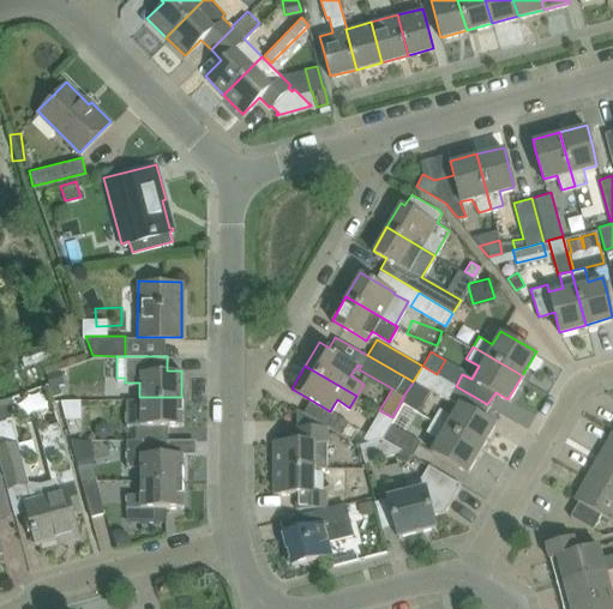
[(414,380),(448,399),(455,385),(422,366),(414,380)]
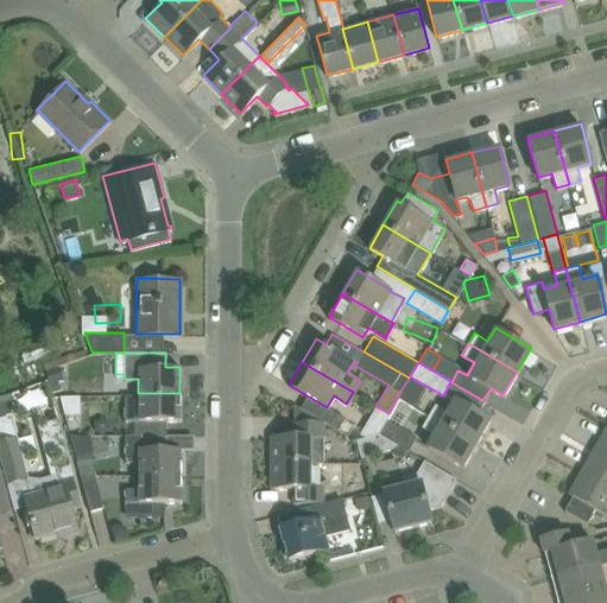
[(58,365),(44,368),(48,382),(51,391),(59,388),(56,379),(62,378),(58,365)]
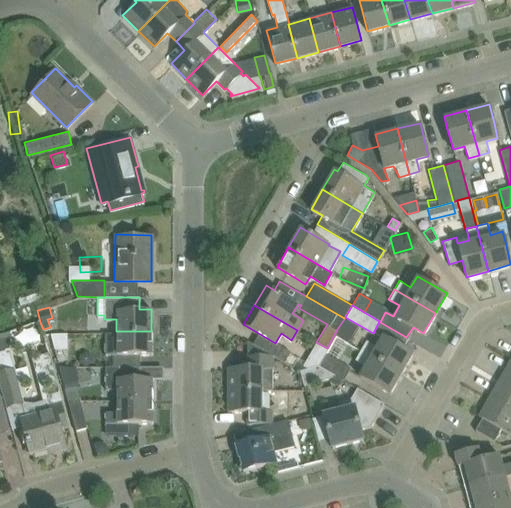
[(0,388),(5,406),(22,401),(8,348),(10,328),(0,331),(0,388)]
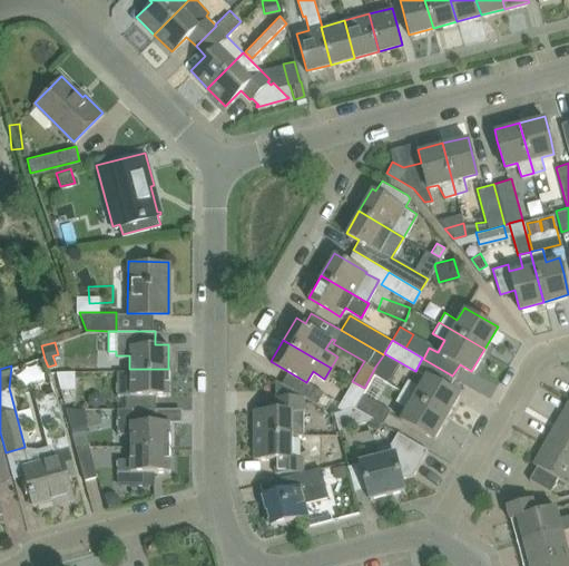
[(155,407),(155,393),(168,393),(168,369),(129,369),(116,369),(116,392),(124,392),(124,407),(155,407)]
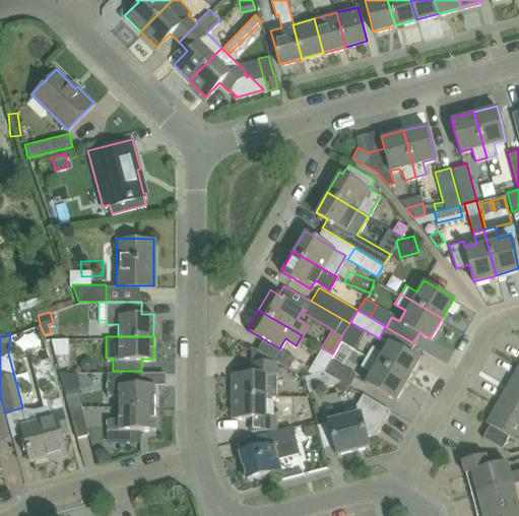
[(382,351),(371,344),(366,355),(407,379),(418,359),(388,340),(382,351)]
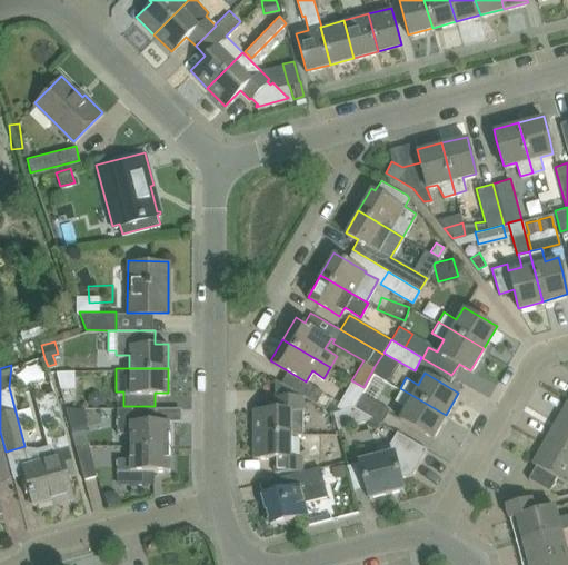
[(273,407),(252,407),(252,432),(290,432),(301,433),(301,408),(302,408),(302,393),(279,379),(273,377),(273,394),(273,407)]
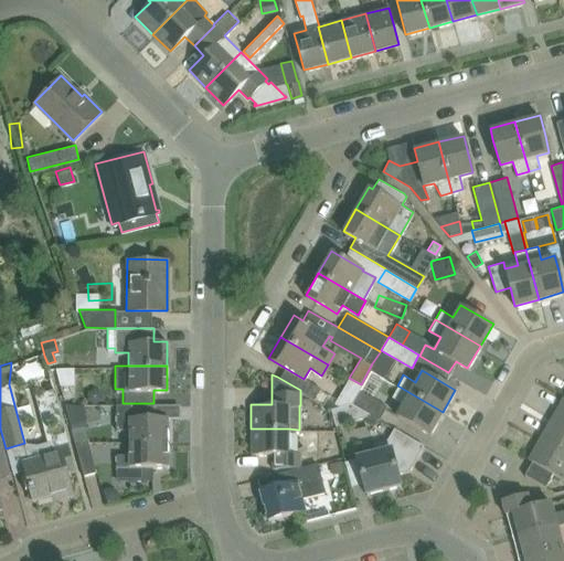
[(12,379),(18,395),(29,392),(23,376),(12,379)]
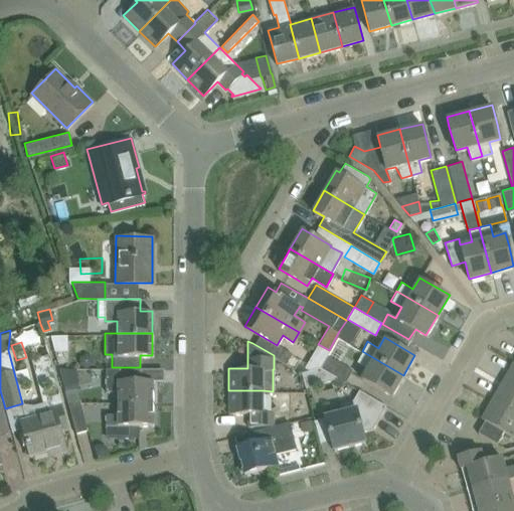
[(282,348),(276,357),(285,362),(290,353),(282,348)]
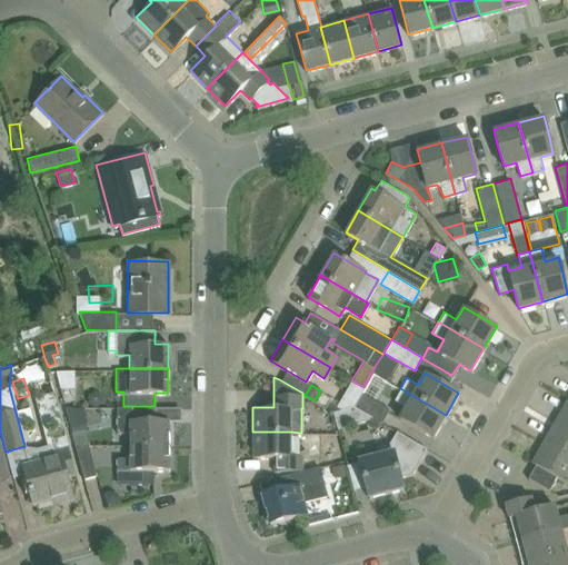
[(400,388),(394,398),(406,406),(399,417),(432,437),(446,415),(400,388)]
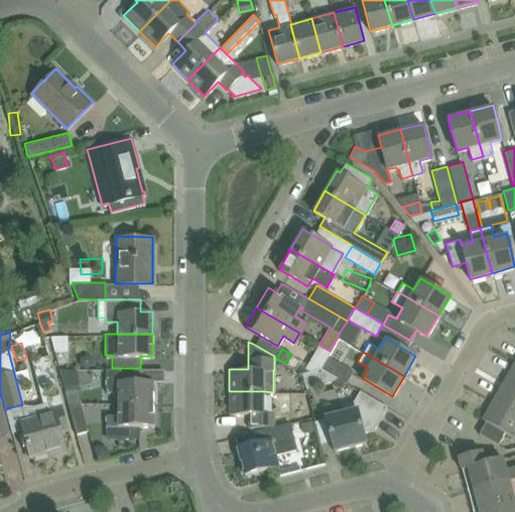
[(320,367),(337,377),(346,382),(352,370),(328,355),(320,367)]
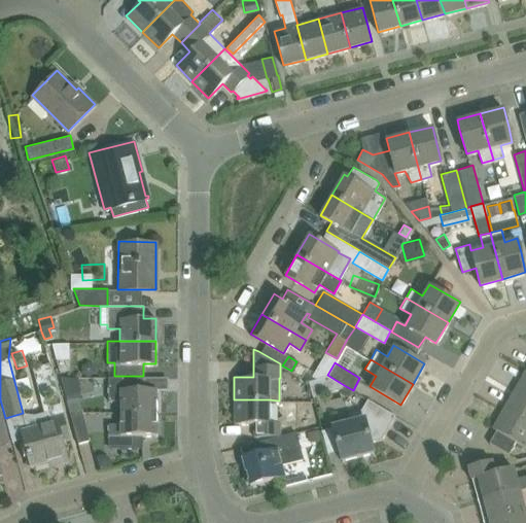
[(27,429),(21,430),(25,446),(31,466),(66,456),(62,441),(68,439),(63,419),(62,412),(48,363),(34,368),(45,410),(47,410),(48,416),(50,422),(27,429)]
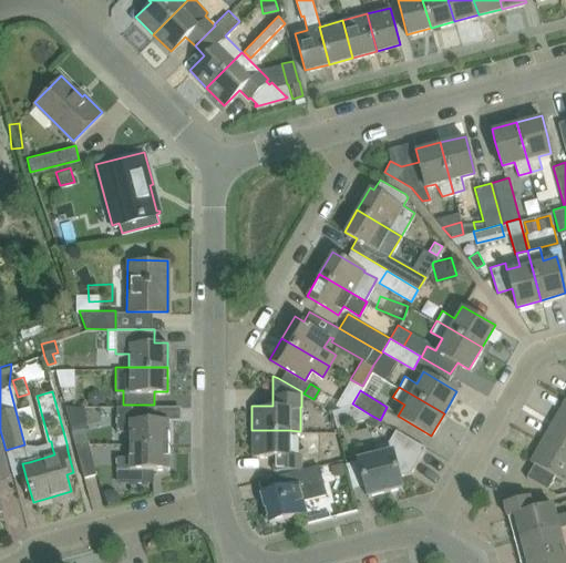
[(565,398),(553,418),(565,426),(565,398)]
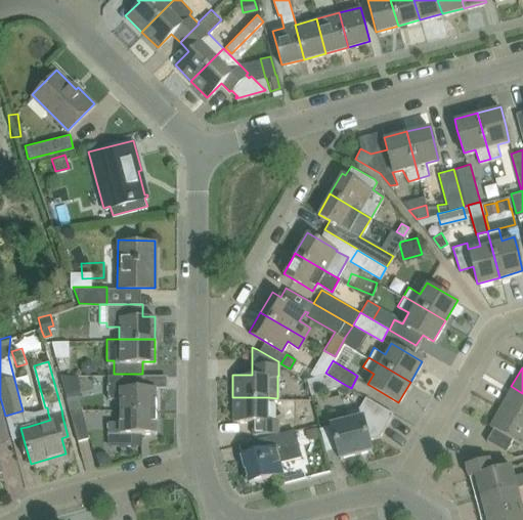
[(342,383),(325,373),(306,378),(309,393),(341,384),(342,383)]
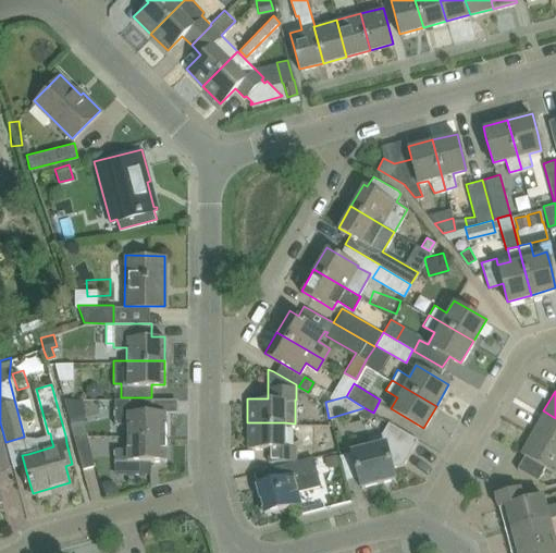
[(151,397),(121,397),(113,397),(113,422),(126,422),(126,434),(165,434),(165,412),(151,412),(151,397)]
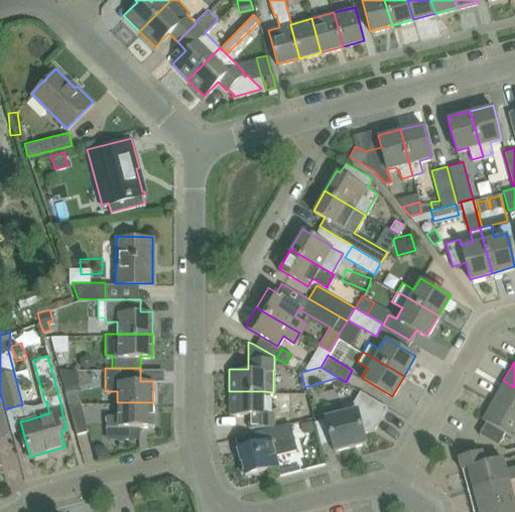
[(514,387),(503,380),(493,399),(514,411),(514,387)]
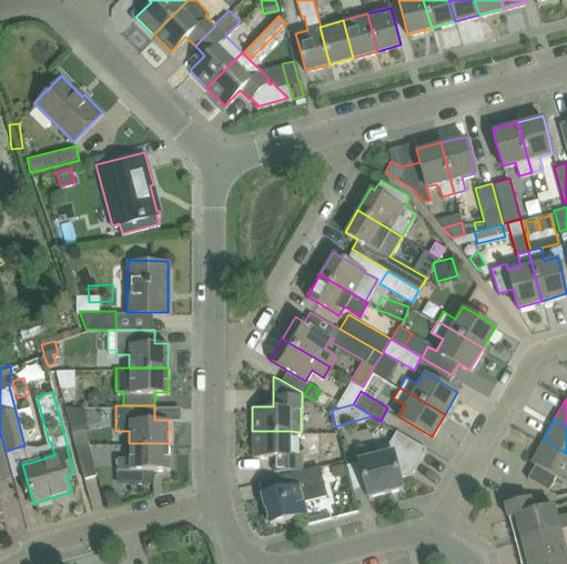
[(83,427),(71,431),(76,446),(88,443),(83,427)]
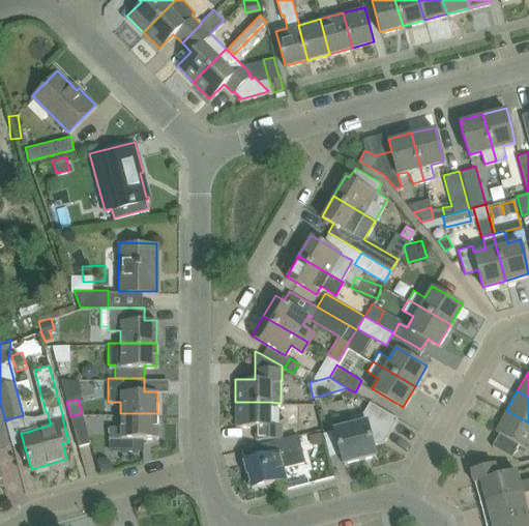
[(397,417),(379,407),(369,401),(362,411),(349,414),(351,424),(333,428),(338,442),(343,462),(375,454),(373,443),(383,440),(397,417)]
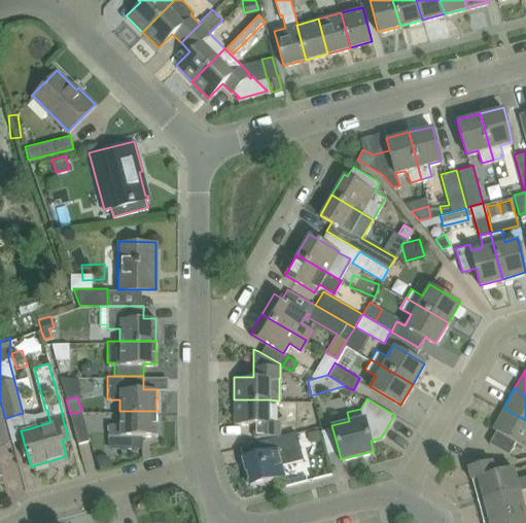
[(269,399),(234,399),(234,423),(253,422),(253,434),(274,434),(280,434),(280,421),(269,421),(269,399)]
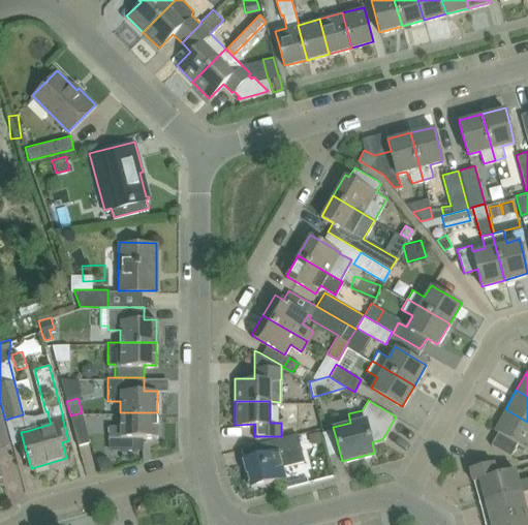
[(510,455),(517,441),(523,445),(526,448),(527,446),(527,422),(505,409),(494,429),(497,431),(490,443),(510,455)]
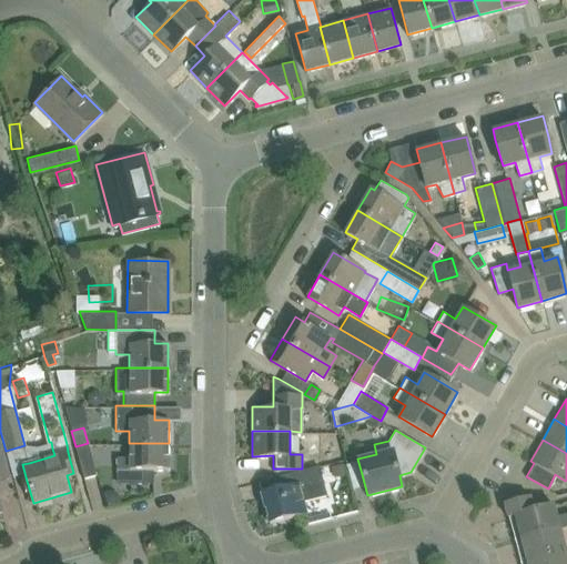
[(97,473),(88,443),(74,446),(83,477),(97,473)]
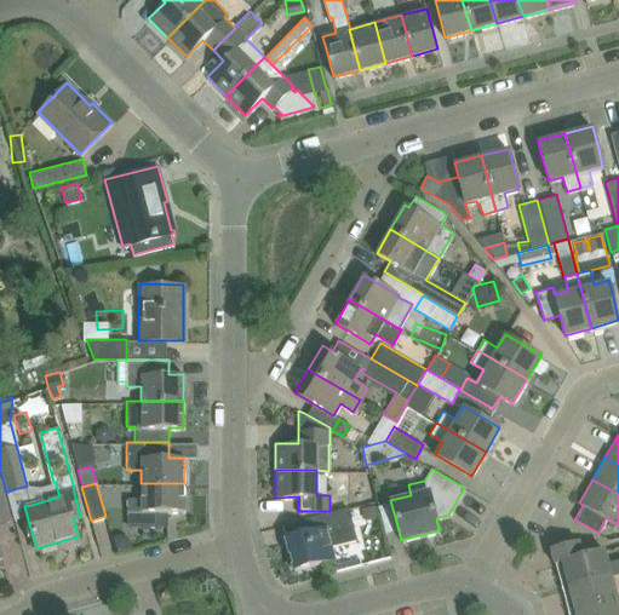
[(127,511),(142,511),(142,526),(165,526),(165,511),(184,511),(184,483),(141,483),(141,496),(127,496),(127,511)]
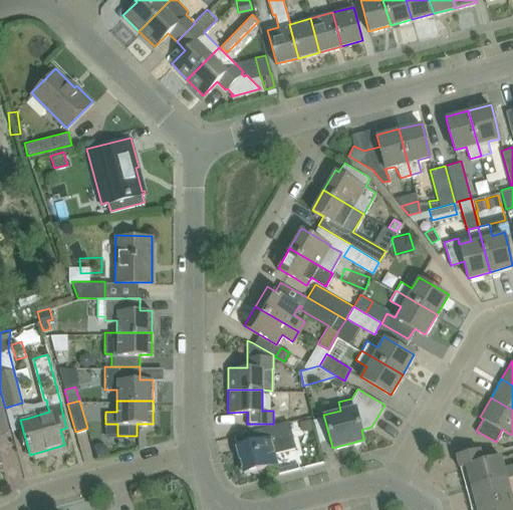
[(311,418),(299,420),(300,429),(312,427),(311,418)]
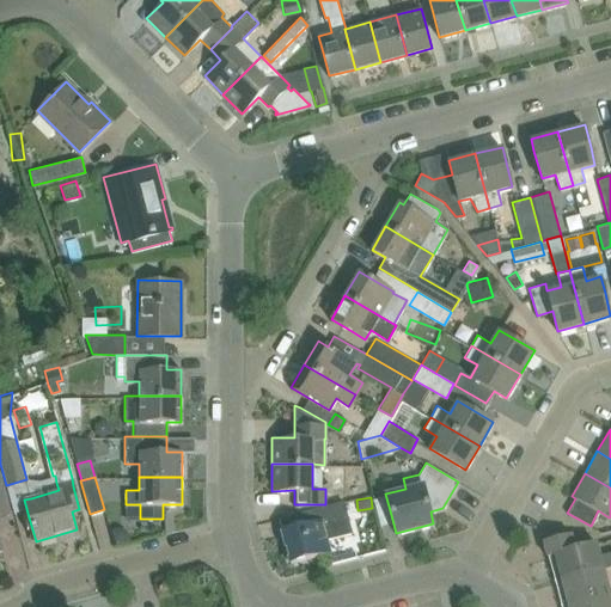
[(282,531),(289,560),(329,551),(325,538),(352,532),(346,508),(342,500),(334,502),(325,504),(311,509),(315,522),(282,531)]
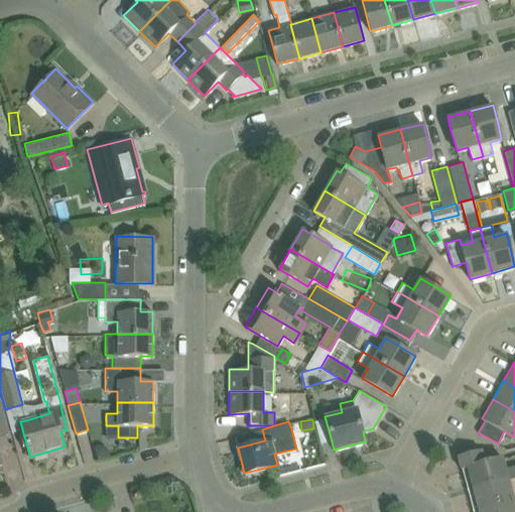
[(461,469),(468,468),(473,488),(508,479),(508,478),(514,476),(514,465),(505,468),(502,457),(484,462),(481,450),(458,456),(461,469)]
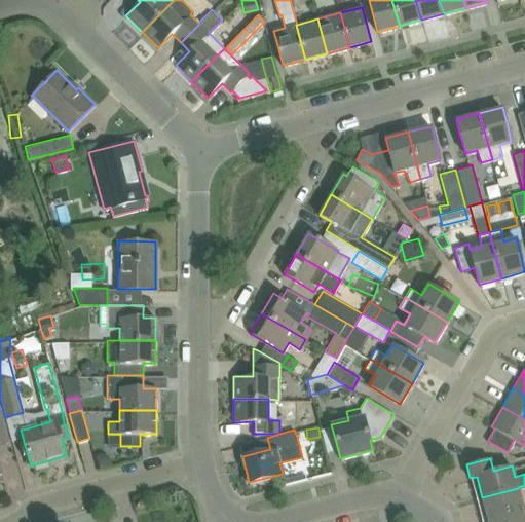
[(303,472),(283,477),(285,484),(305,478),(303,472)]
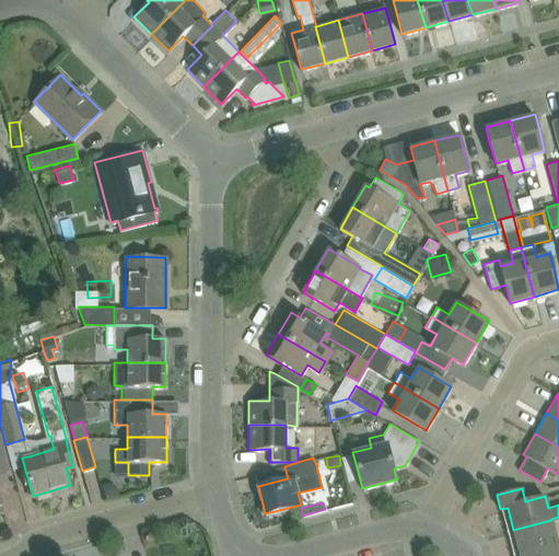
[(551,520),(513,530),(520,553),(557,543),(551,520)]
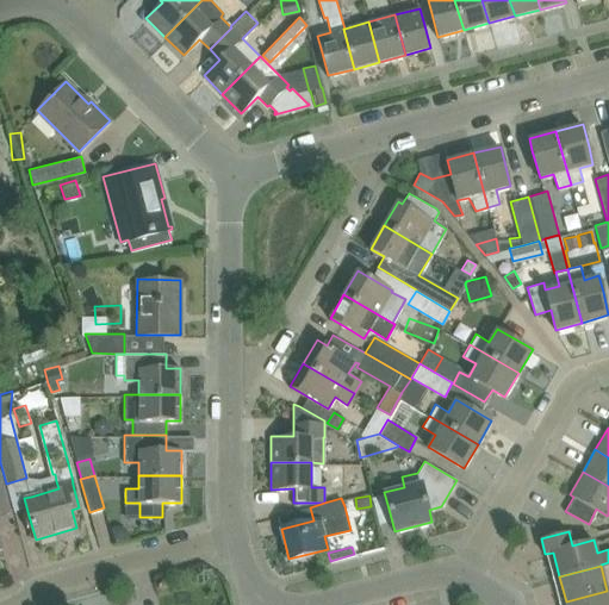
[(608,604),(608,597),(607,591),(566,602),(566,604),(608,604)]
